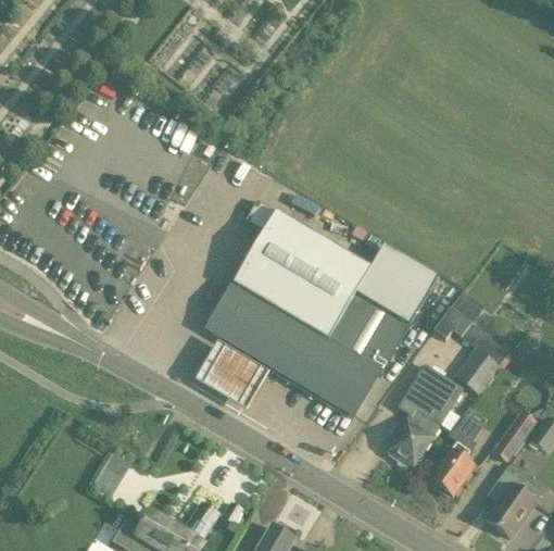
[(385,243),(372,267),(259,199),(248,218),(265,229),(208,328),(354,415),(380,372),(382,373),(410,326),(439,275),(385,243)]
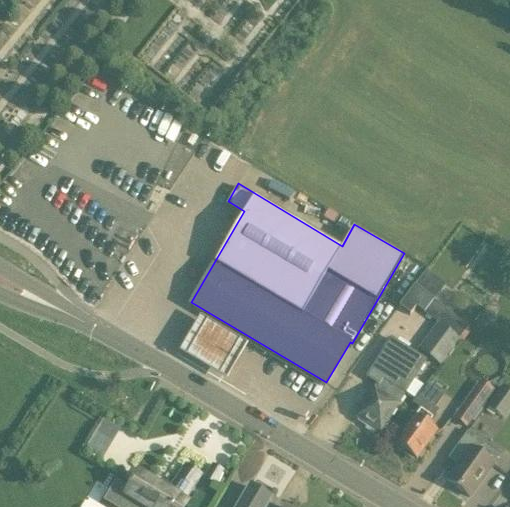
[(435,297),(415,282),(400,303),(411,311),(417,303),(426,309),(435,297)]
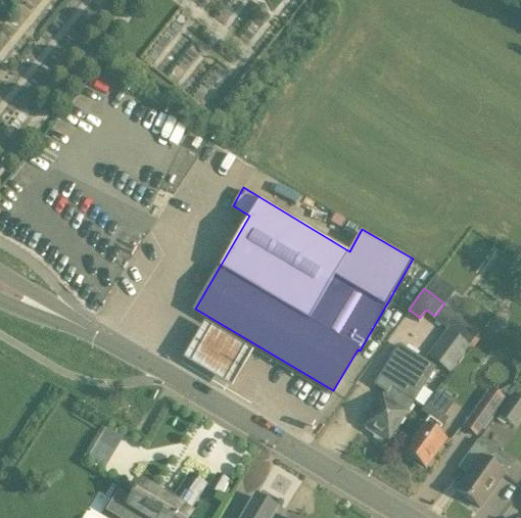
[(474,345),(481,336),(478,332),(480,330),(459,313),(429,354),(451,368),(469,344),(474,345)]
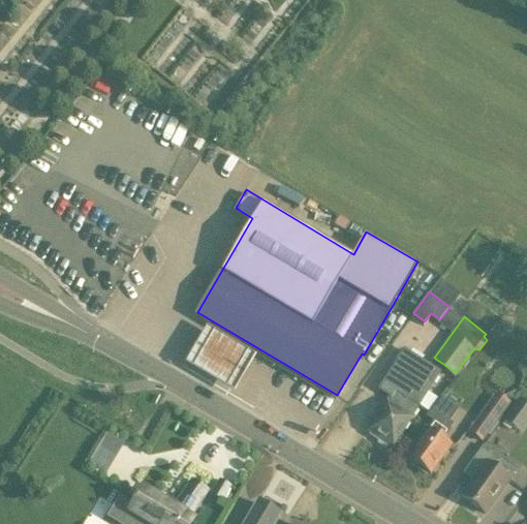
[(254,351),(206,322),(185,358),(234,386),(254,351)]
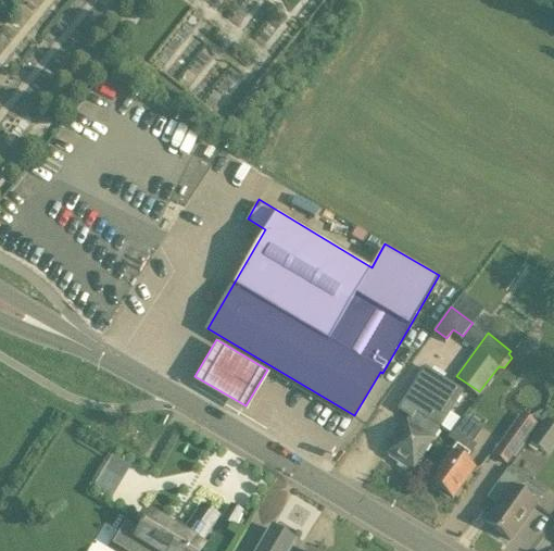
[(465,388),(426,363),(403,400),(415,408),(408,418),(405,416),(394,434),(397,435),(387,450),(399,459),(399,460),(408,465),(410,465),(414,468),(436,435),(435,435),(465,388)]
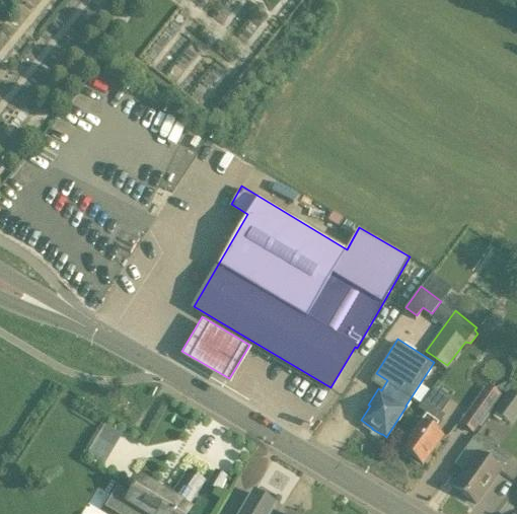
[(474,430),(502,391),(488,381),(460,420),(474,430)]
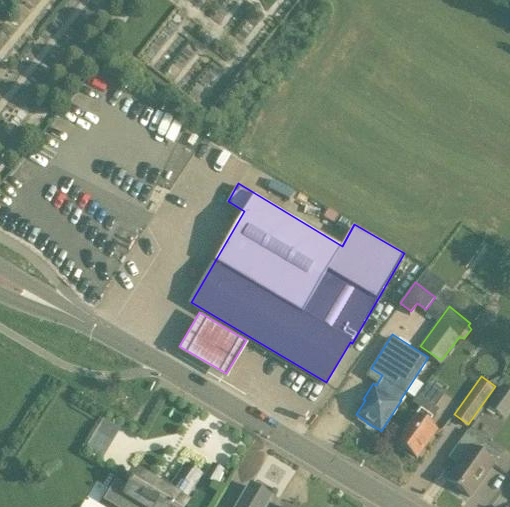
[(428,422),(439,407),(435,405),(445,391),(428,379),(418,392),(413,399),(421,405),(416,413),(413,411),(402,425),(406,427),(396,440),(418,455),(437,428),(428,422)]
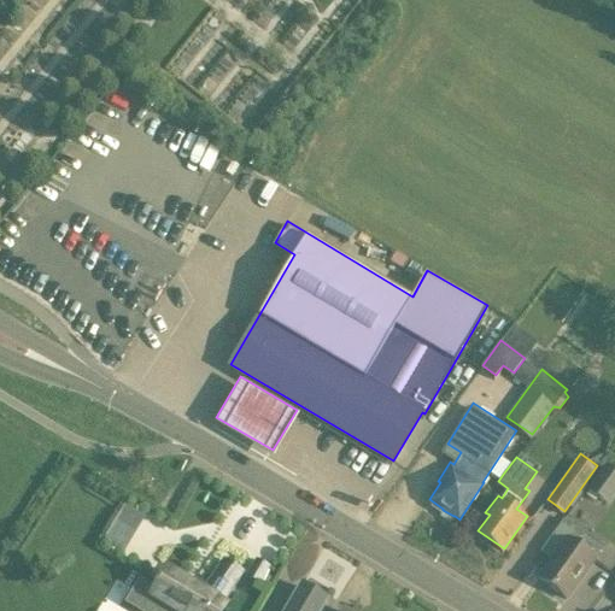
[(614,464),(608,459),(589,486),(609,500),(614,492),(614,464)]
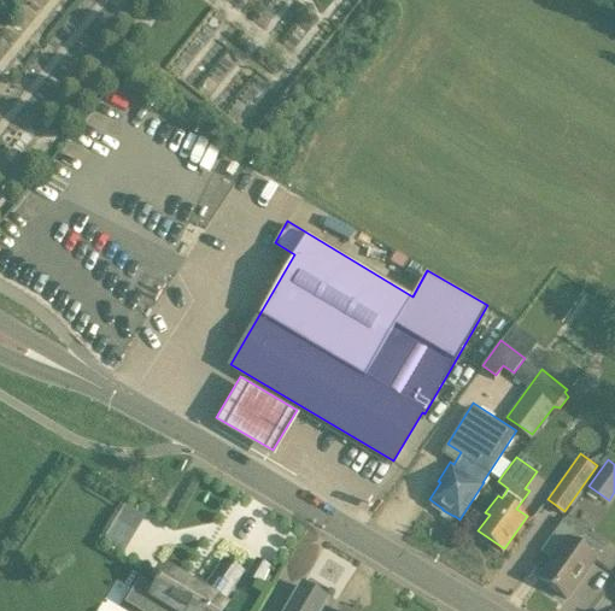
[(568,595),(596,556),(577,542),(585,530),(564,516),(548,539),(560,547),(540,575),(568,595)]
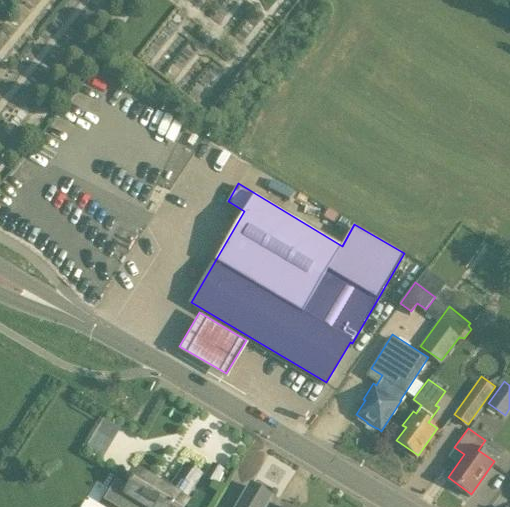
[(185,499),(202,472),(186,462),(169,489),(140,471),(126,492),(150,506),(183,506),(188,501),(185,499)]
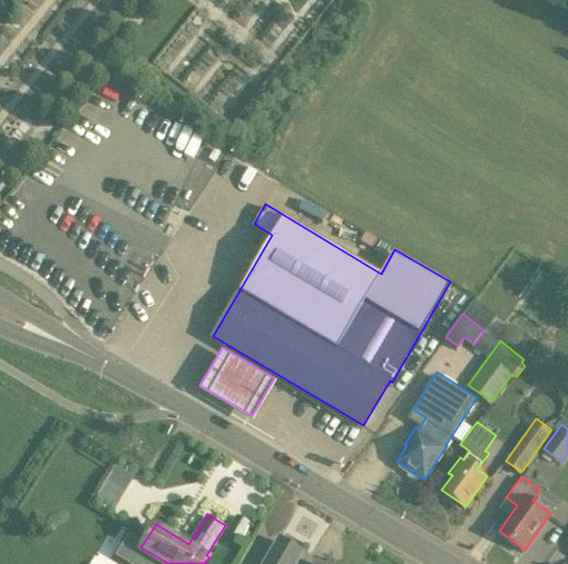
[(238,541),(250,521),(238,514),(226,534),(238,541)]
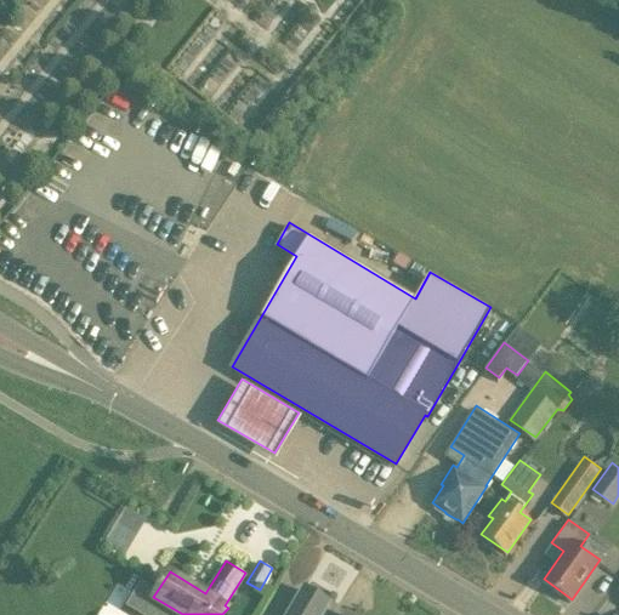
[(322,614),(330,602),(304,586),(285,614),(322,614)]
